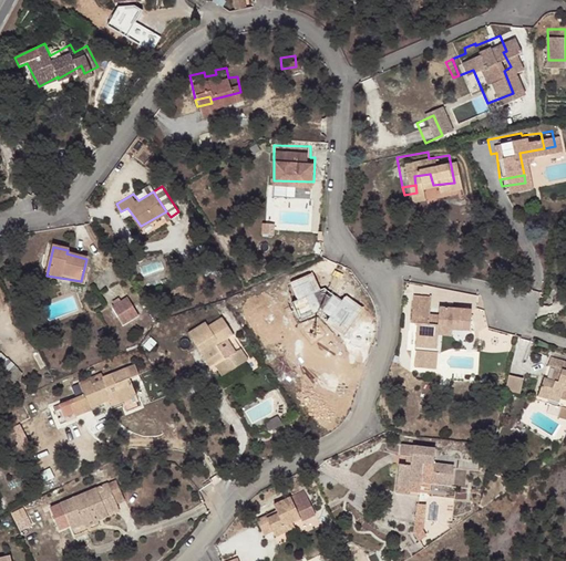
[(329,270),(319,262),(302,288),(311,293),(314,290),(340,308),(352,290),(327,273),(329,270)]
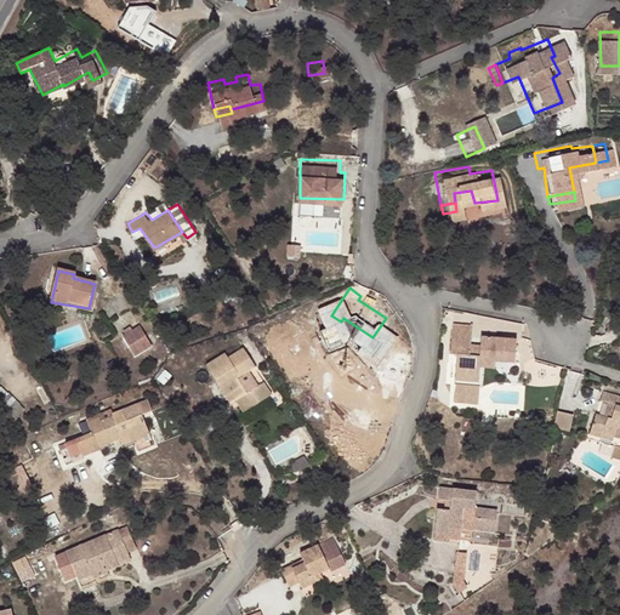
[(137,351),(155,340),(142,317),(124,328),(137,351)]
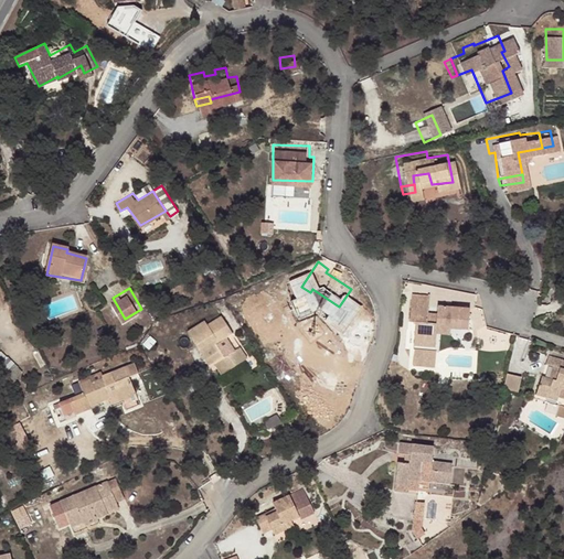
[(466,330),(469,310),(437,307),(435,318),(427,316),(431,297),(414,293),(410,320),(414,320),(412,343),(432,345),(435,325),(466,330)]
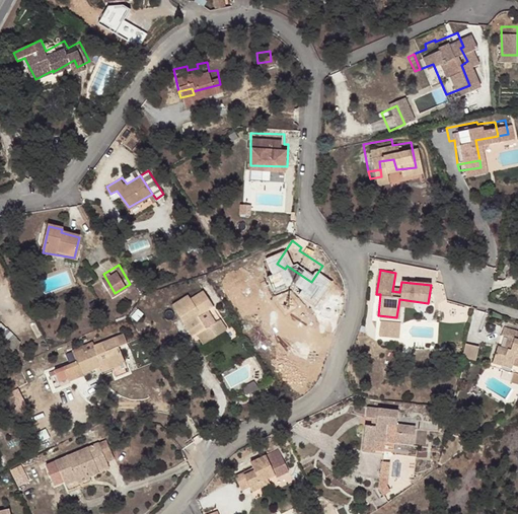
[(213,307),(202,290),(189,298),(187,294),(170,304),(187,332),(190,337),(195,334),(201,345),(226,329),(219,318),(214,321),(204,327),(197,316),(207,310),(213,307)]
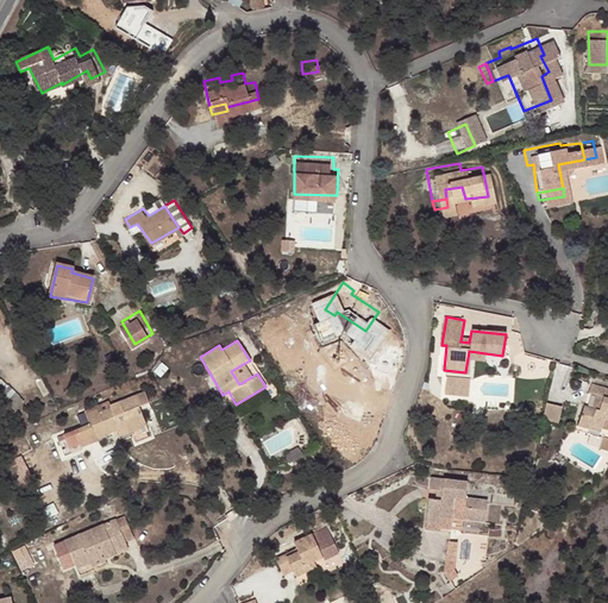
[(231,371),(239,384),(251,377),(243,364),(231,371)]
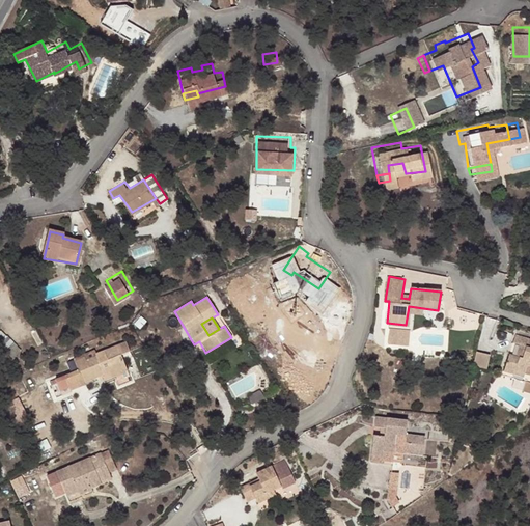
[(0,341),(12,355),(24,344),(4,324),(0,328),(0,341)]
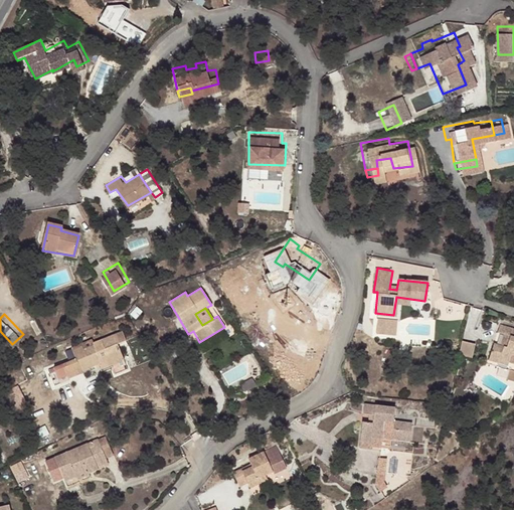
[(381,318),(380,334),(394,335),(396,320),(381,318)]
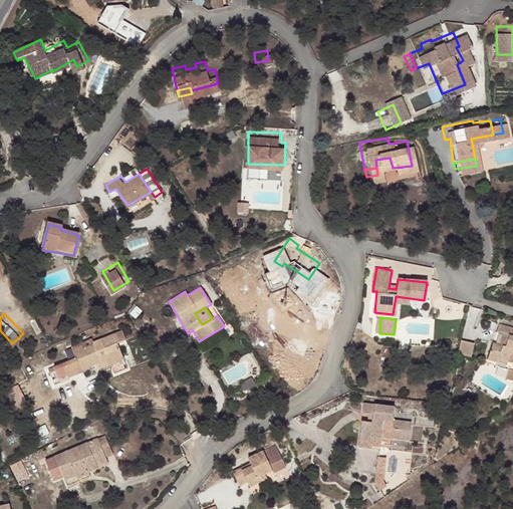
[(512,323),(496,317),(495,326),(506,330),(504,341),(492,337),(486,358),(509,364),(506,373),(512,375),(512,323)]
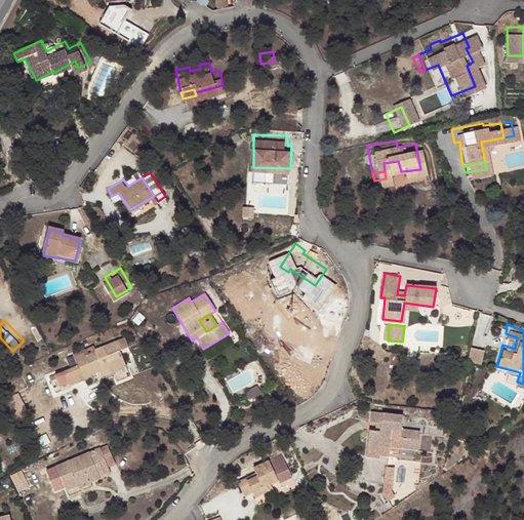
[(127,348),(123,337),(92,348),(93,352),(82,356),(81,352),(71,356),(75,366),(59,372),(66,385),(80,378),(99,373),(102,376),(125,369),(118,352),(127,348)]
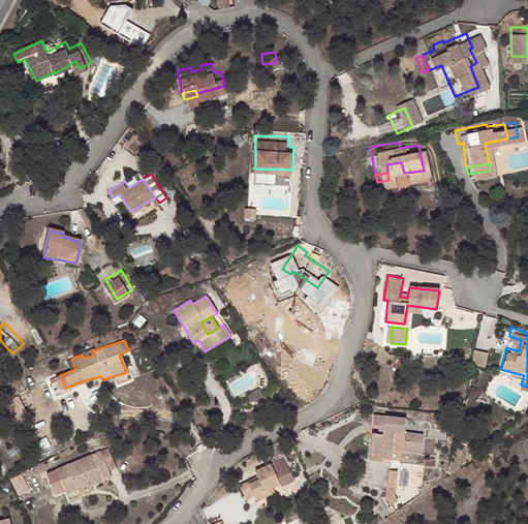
[(477,344),(473,359),(488,362),(491,347),(477,344)]
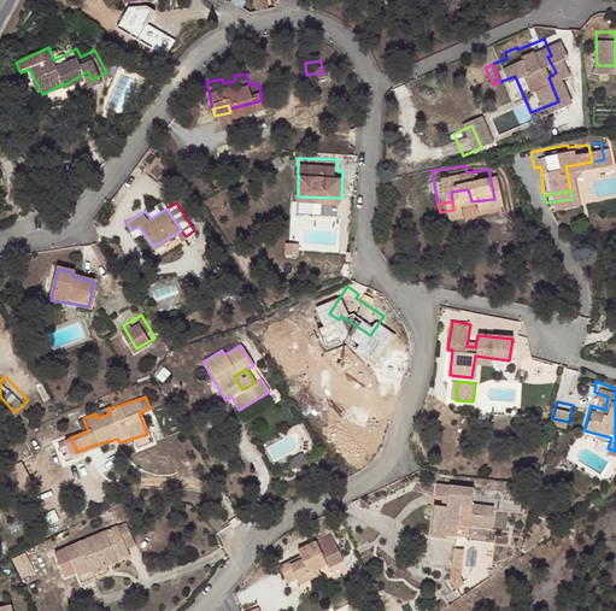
[(21,485),(34,479),(24,456),(11,462),(21,485)]
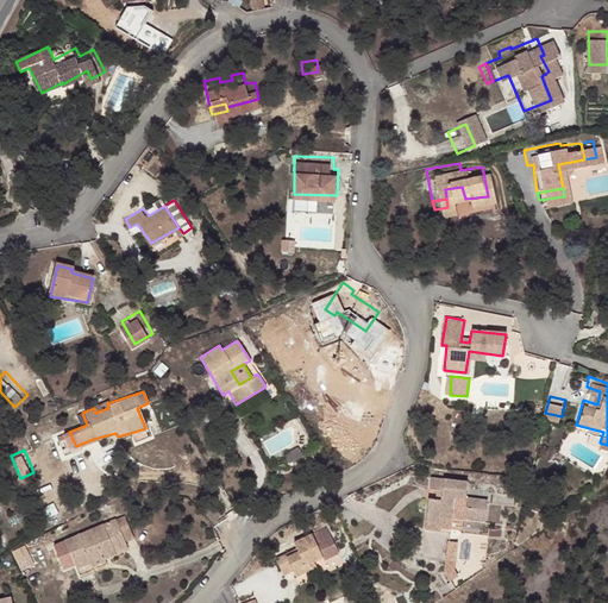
[(464,498),(465,482),(431,478),(428,490),(439,491),(438,500),(427,498),(424,528),(434,531),(436,526),(449,528),(450,520),(483,523),(486,501),(464,498)]
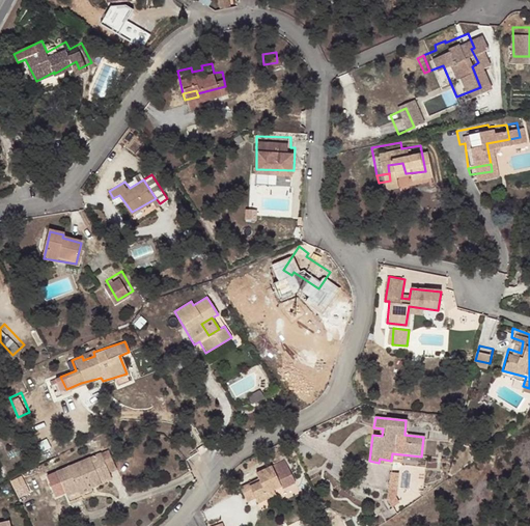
[(101,453),(99,449),(55,468),(71,499),(92,488),(91,485),(102,479),(100,474),(109,470),(101,453)]
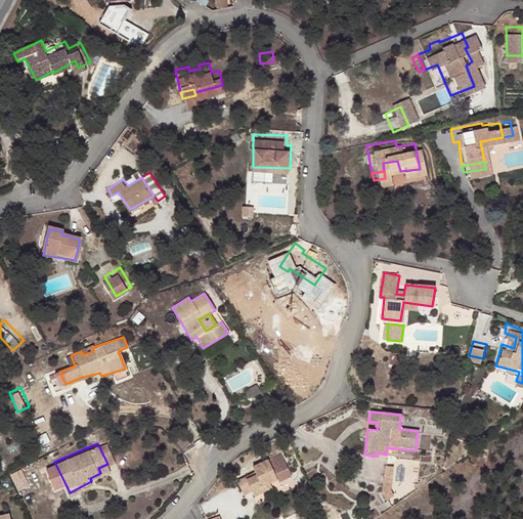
[(99,447),(107,464),(113,462),(106,444),(99,447)]
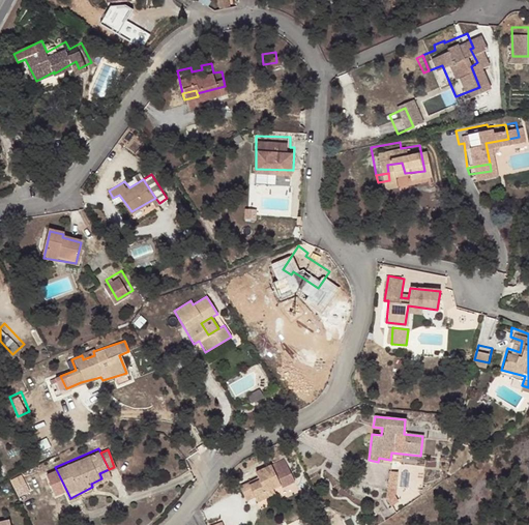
[(286,484),(275,465),(259,472),(263,480),(253,486),(252,484),(243,488),(250,500),(258,496),(262,503),(271,499),(268,492),(286,484)]
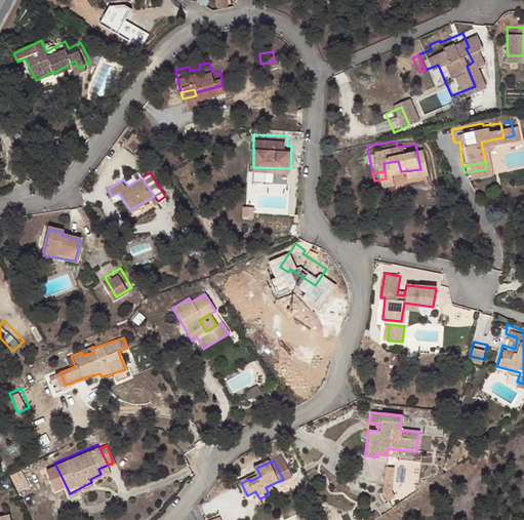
[(30,482),(23,466),(13,470),(21,486),(30,482)]
